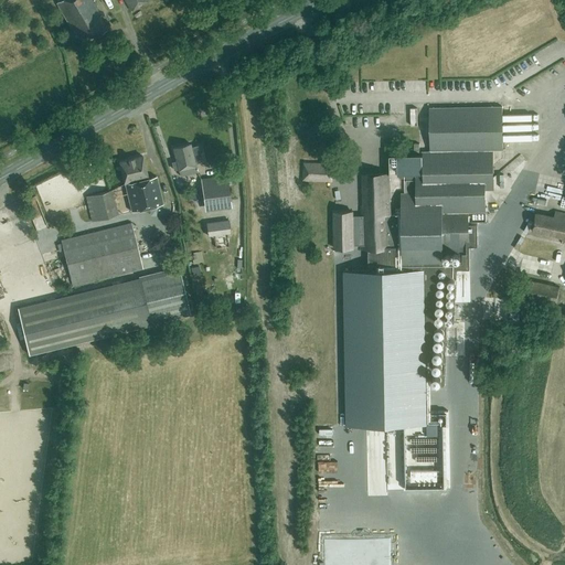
[(100,17),(91,0),(62,0),(57,3),(71,28),(77,33),(83,44),(107,30),(100,17)]
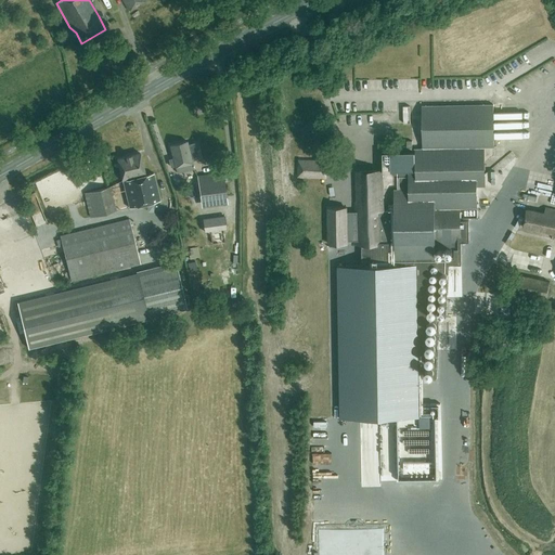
[(356,240),(356,245),(361,245),(374,245),(382,245),(383,245),(383,244),(382,244),(382,243),(395,242),(395,243),(396,259),(435,258),(435,260),(454,260),(453,249),(457,249),(457,242),(461,242),(469,242),(469,217),(477,217),(477,188),(485,188),(483,149),(494,149),(493,105),(421,106),(422,150),(415,150),(415,153),(390,153),(390,171),(409,171),(409,191),(403,191),(394,191),(394,204),(384,204),(384,209),(394,209),(394,210),(383,211),(382,171),(357,171),(357,202),(355,202),(355,208),(355,211),(347,213),(347,208),(347,207),(326,207),(327,245),(347,244),(347,241),(356,240)]
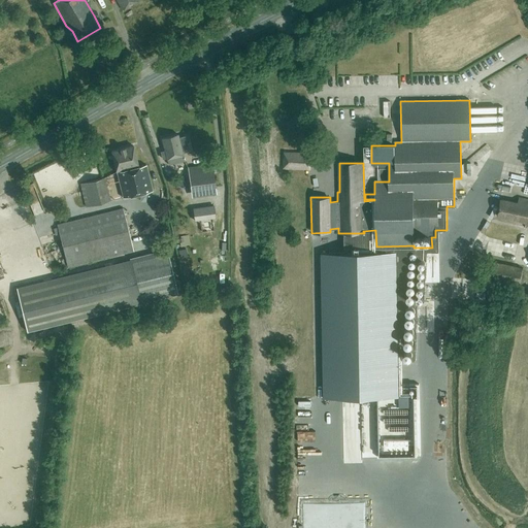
[(178,138),(178,135),(162,139),(167,160),(168,164),(184,160),(183,156),(184,156),(182,151),(188,149),(185,136),(178,138)]
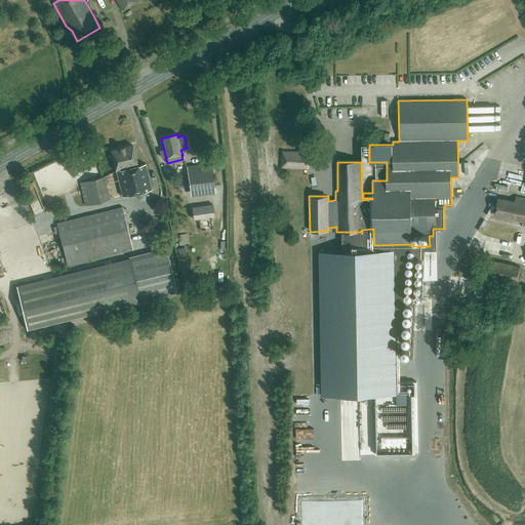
[(136,166),(131,145),(110,150),(121,197),(152,190),(146,164),(136,166)]
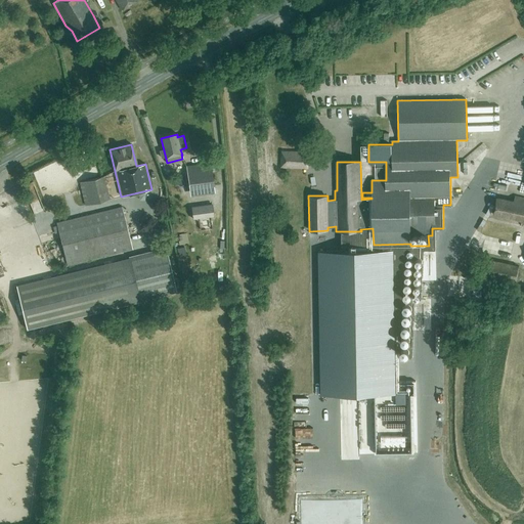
[(470,154),(474,163),(490,156),(487,146),(470,154)]
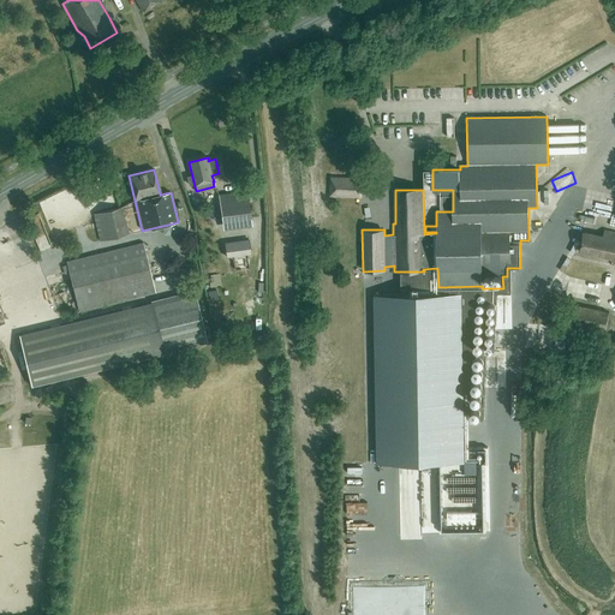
[(613,216),(614,199),(602,198),(602,202),(585,199),(584,213),(613,216)]
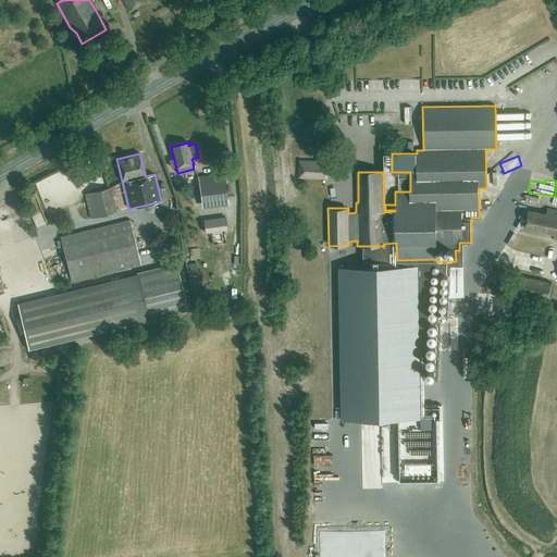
[(113,197),(111,188),(84,195),(90,219),(126,210),(123,195),(113,197)]
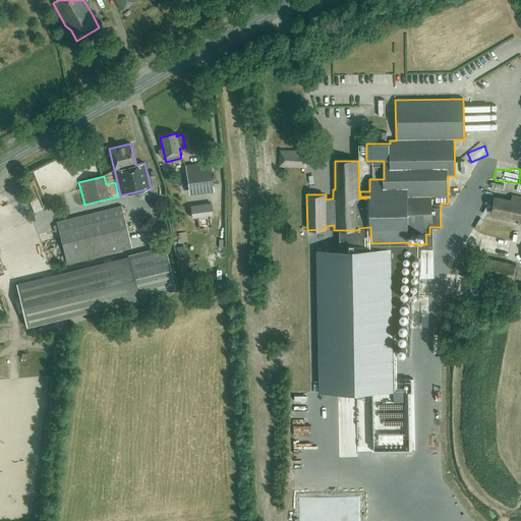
[(189,189),(213,184),(212,178),(187,182),(189,189)]
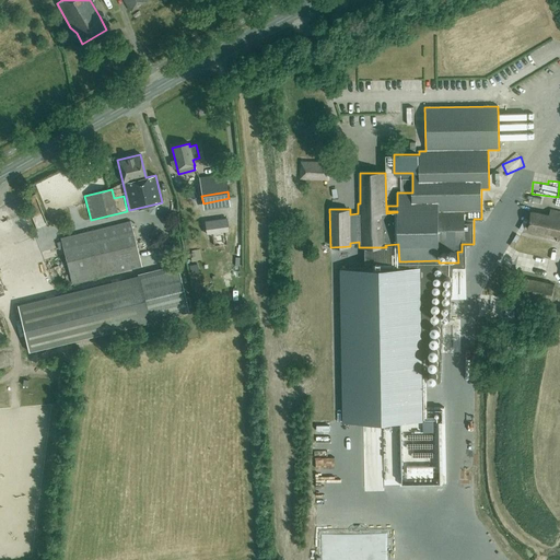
[(559,211),(550,210),(549,214),(531,211),(526,230),(559,237),(559,211)]
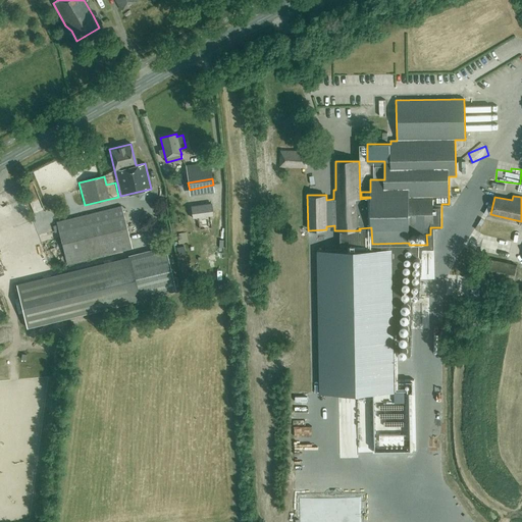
[(84,215),(95,259),(132,249),(121,206),(84,215)]
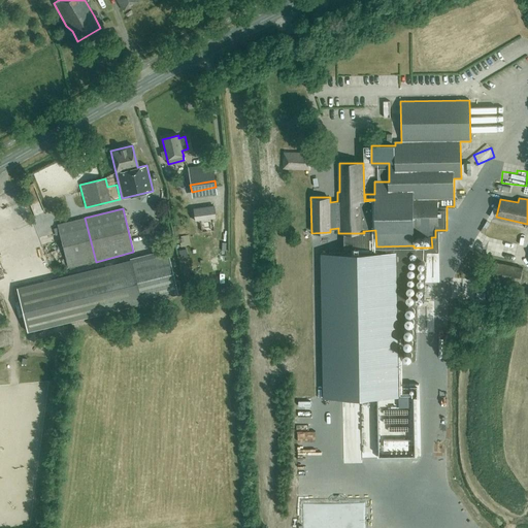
[(68,268),(96,262),(85,218),(57,225),(68,268)]
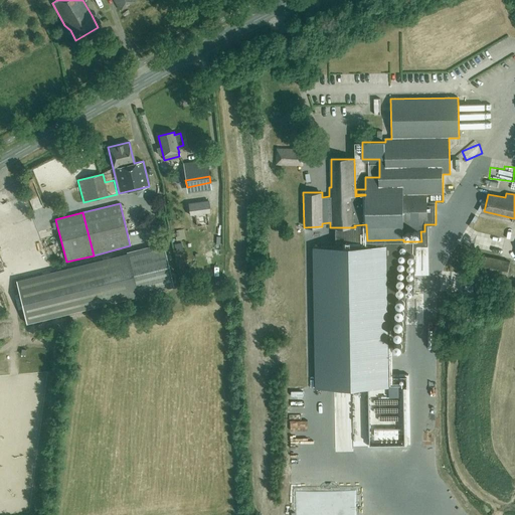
[(347,227),(335,227),(335,247),(313,247),(315,388),(389,387),(388,353),(387,246),(428,245),(427,224),(424,224),(424,231),(420,231),(421,241),(403,241),(403,239),(367,240),(347,240),(347,227)]
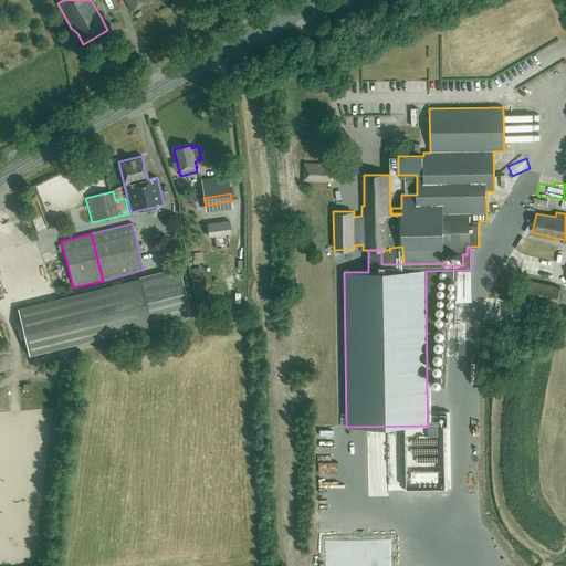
[(139,279),(18,308),(29,356),(150,325),(190,315),(179,268),(139,276),(139,279)]
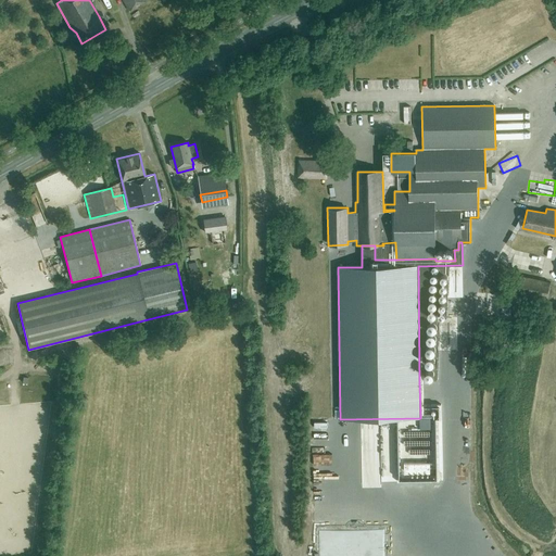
[(436,317),(439,312),(432,307),(429,313),(436,317)]
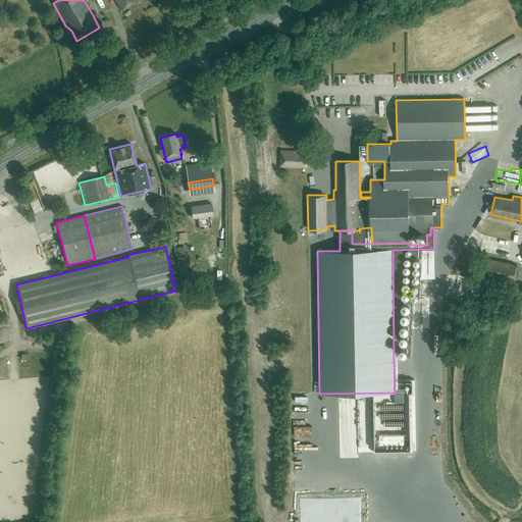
[(402,314),(404,316),(407,316),(409,315),(410,313),(410,310),(408,308),(406,307),(403,308),(401,310),(402,314)]
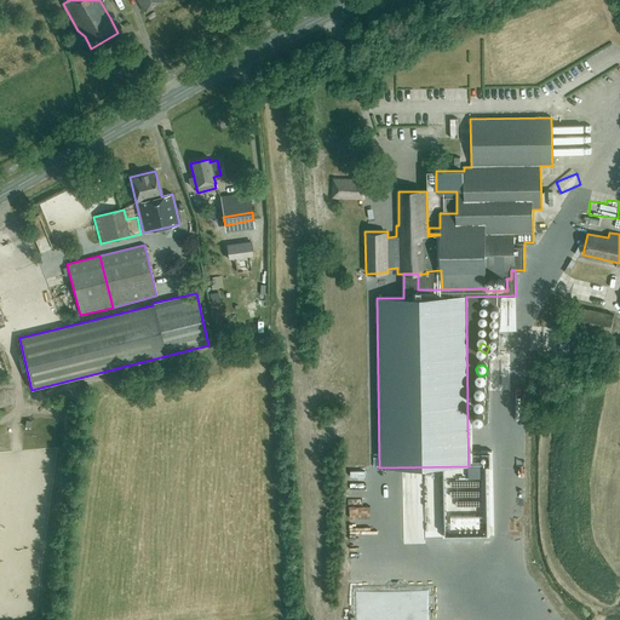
[(476,385),(478,388),(482,388),(484,386),(487,384),(486,380),(484,378),(481,377),(478,378),(476,380),(476,385)]
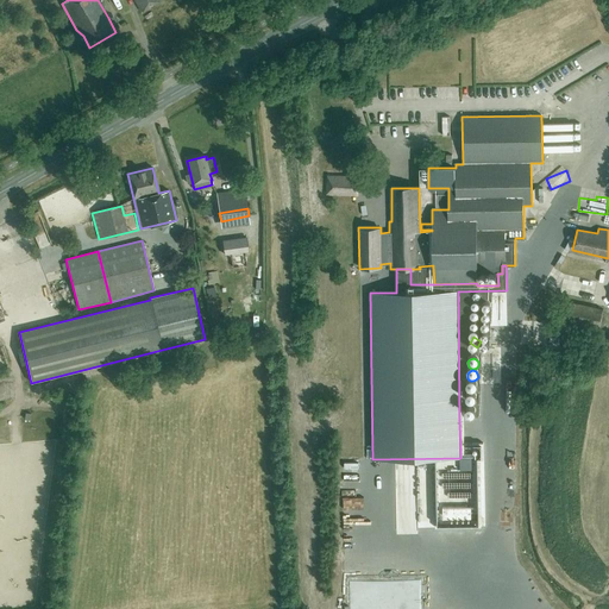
[(466,390),(469,394),(472,394),(476,393),(477,389),(477,387),(475,384),(472,383),(469,384),(466,387),(466,390)]
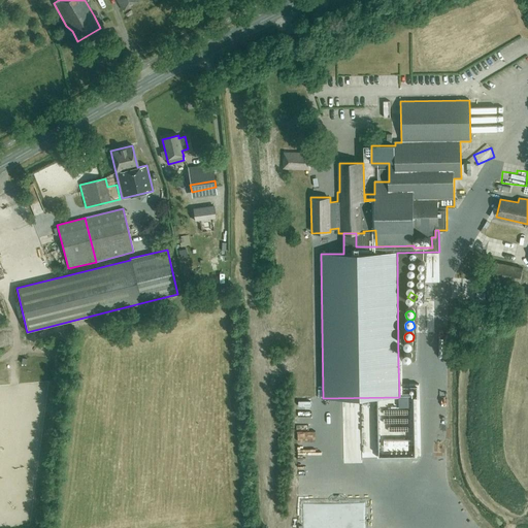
[(403,350),(406,352),(408,353),(411,352),(413,349),(413,345),(410,343),(408,343),(405,343),(403,347),(403,350)]
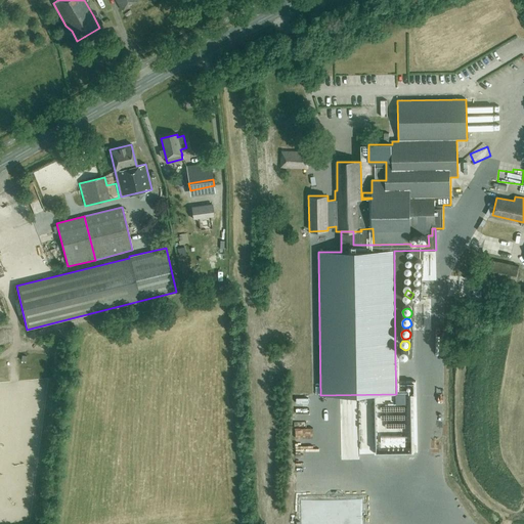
[(405,436),(382,437),(382,446),(405,446),(405,436)]
